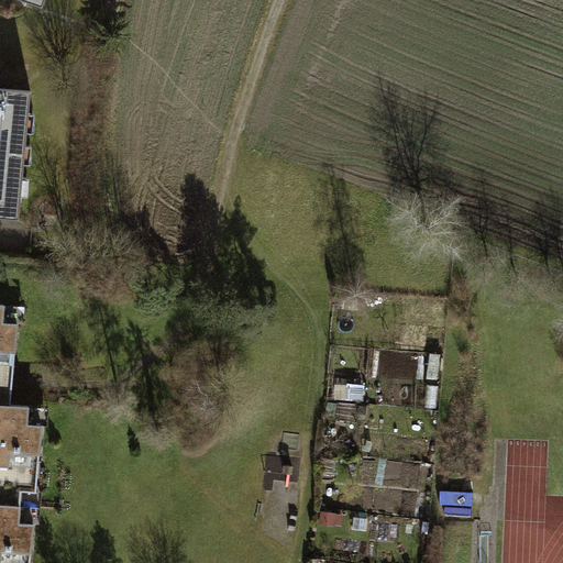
[(32,91),(0,87),(0,216),(20,219),(32,91)]
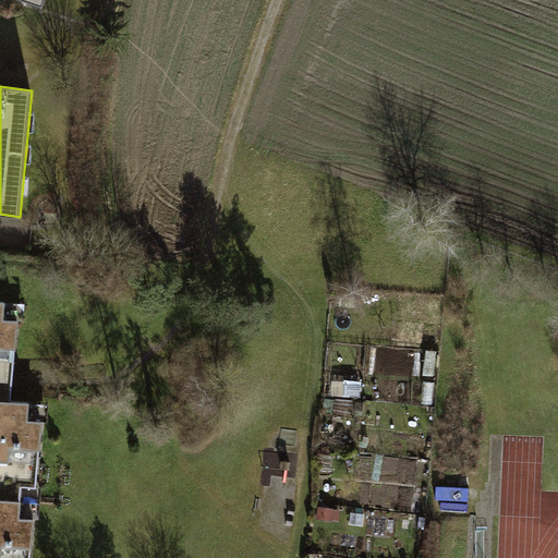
[(0,416),(28,420),(29,402),(10,400),(17,319),(3,318),(4,302),(0,301),(0,416)]
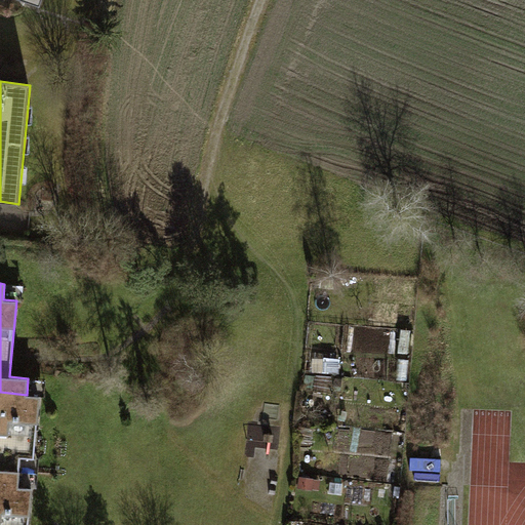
[(34,457),(40,396),(27,395),(0,392),(0,470),(19,472),(22,456),(34,457)]
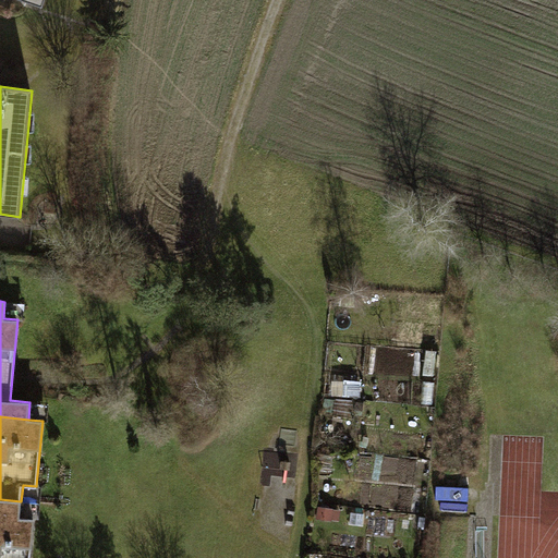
[(439,478),(439,507),(471,507),(472,478),(439,478)]
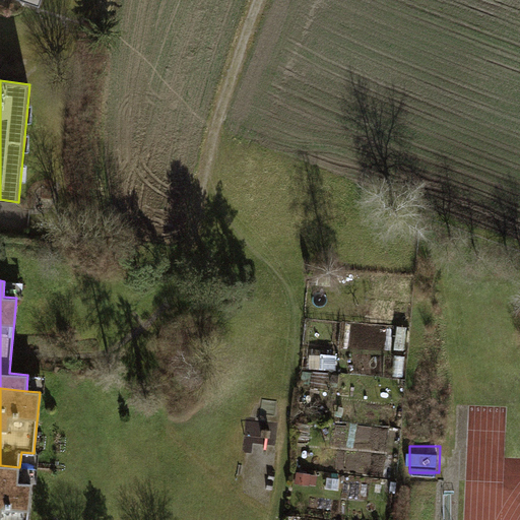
[(18,481),(19,467),(0,465),(0,519),(27,519),(31,482),(18,481)]
